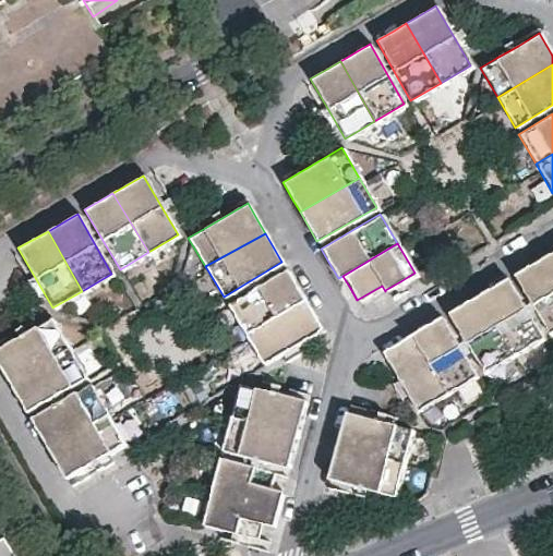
[(552,250),(542,256),(552,275),(552,250)]
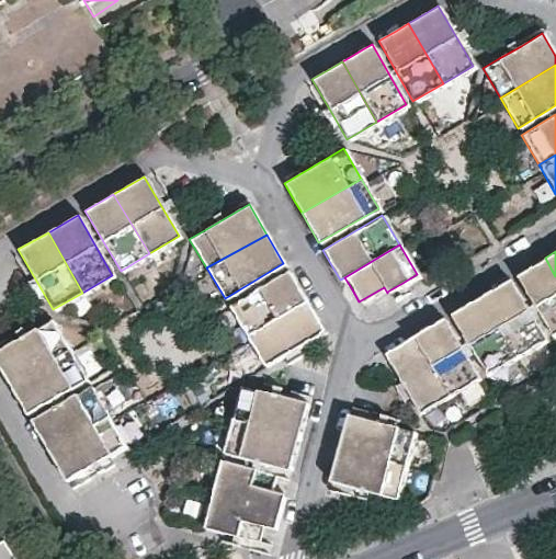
[(555,331),(555,276),(545,258),(515,275),(549,335),(555,331)]
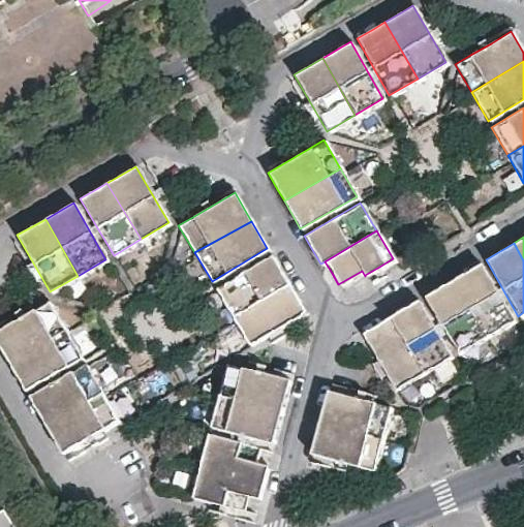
[(287,283),(271,254),(215,287),(232,316),(287,283)]
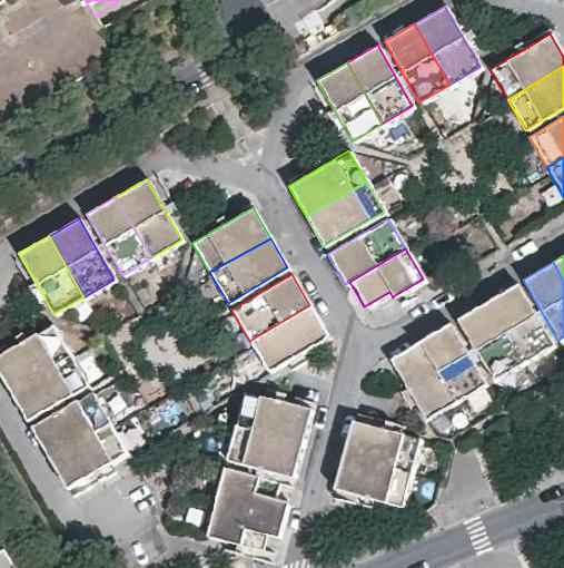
[(551,345),(516,284),(485,302),(521,362),(551,345)]
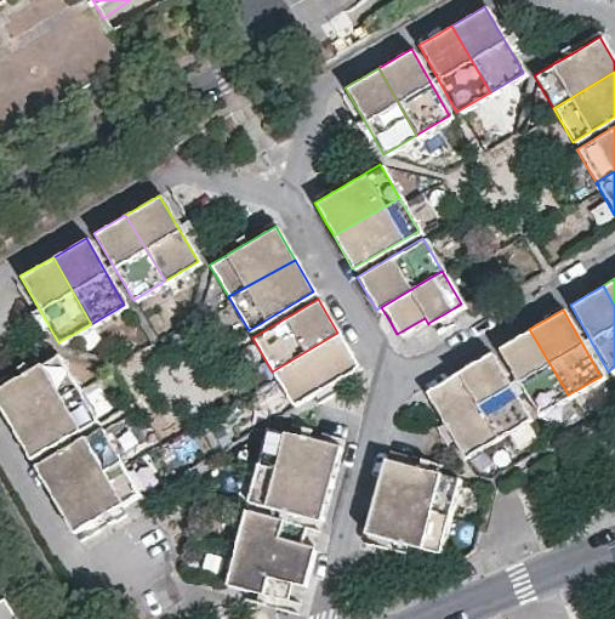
[(568,395),(529,329),(496,347),(535,414),(568,395)]
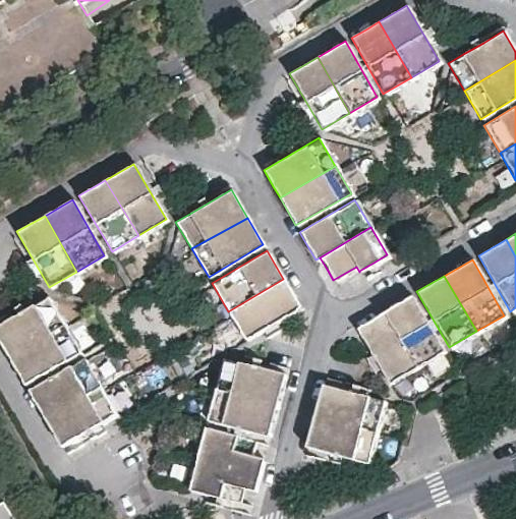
[(291,294),(283,279),(228,311),(243,338),(259,329),(274,321),(298,306),(291,294)]
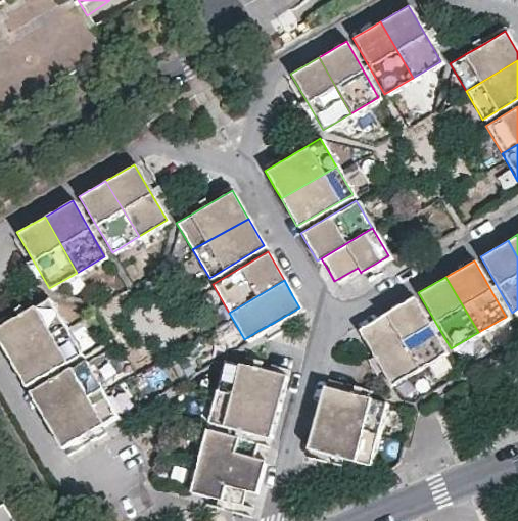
[(444,352),(412,296),(384,313),(416,369),(444,352)]
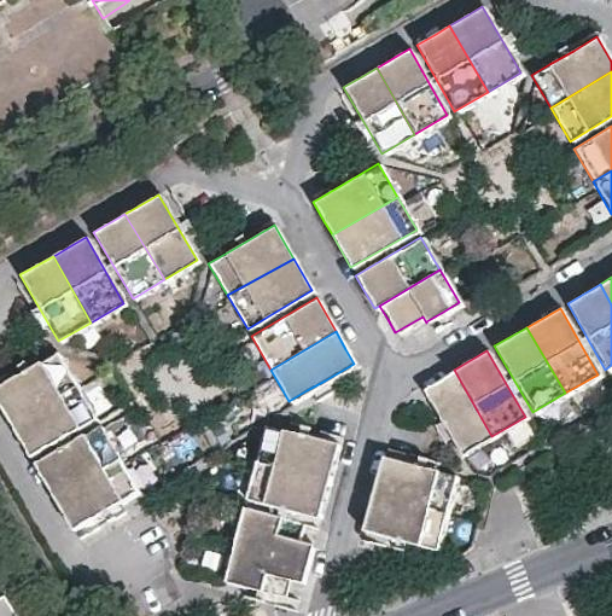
[(74,384),(54,352),(36,362),(0,382),(0,410),(9,423),(74,384)]
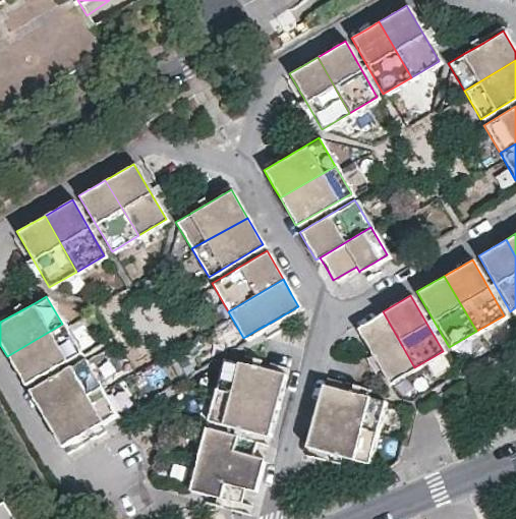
[(383,311),(354,328),(387,383),(414,367),(383,311)]
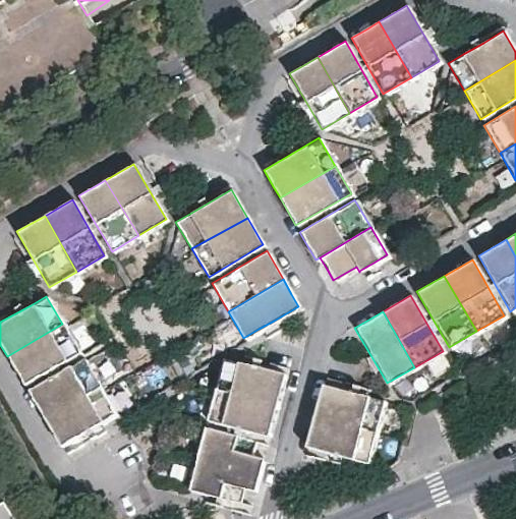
[(78,351),(62,324),(7,356),(13,367),(23,384),(78,351)]
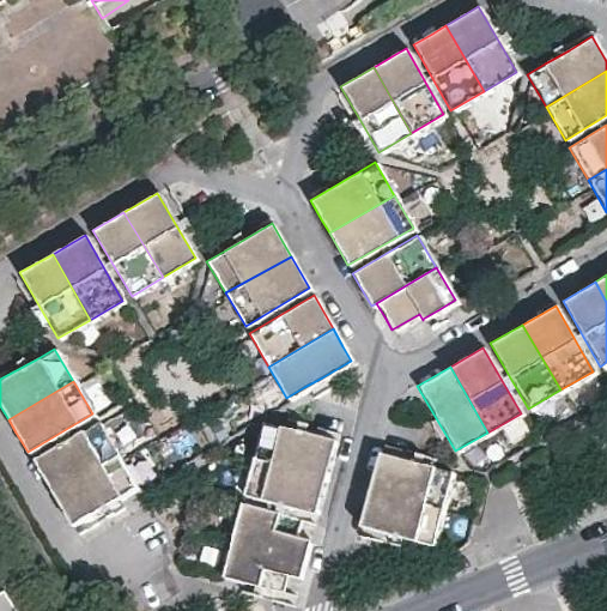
[(116,454),(97,421),(31,459),(41,476),(50,491),(116,454)]
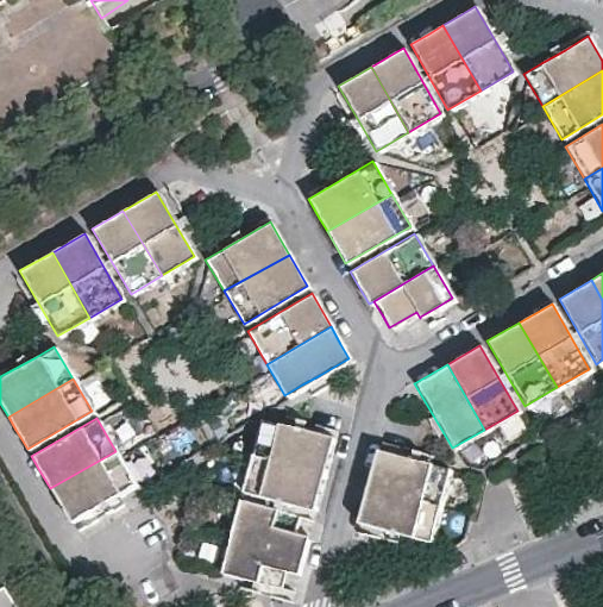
[(316,433),(258,418),(249,454),(321,474),(326,455),(331,437),(316,433)]
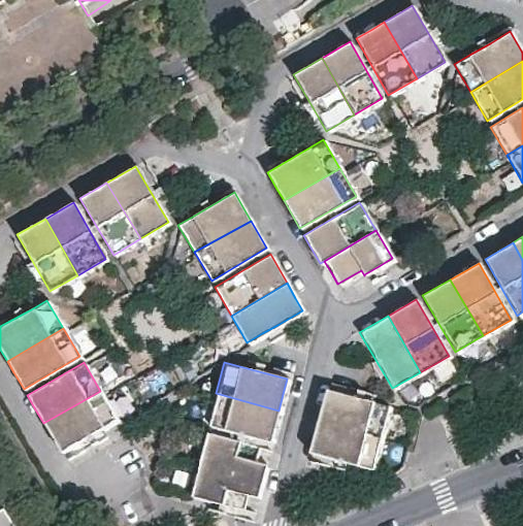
[(337,392),(324,389),(320,404),(316,421),(379,436),(387,404),(337,392)]
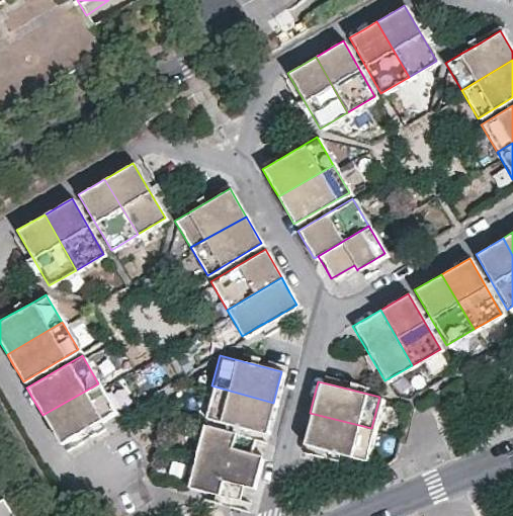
[(113,411),(98,383),(43,415),(51,430),(59,443),(80,430),(98,420),(113,411)]
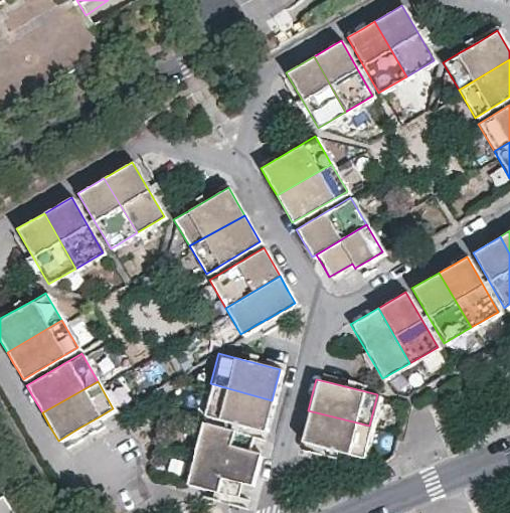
[(272,400),(210,383),(202,413),(265,430),(269,413),(272,400)]
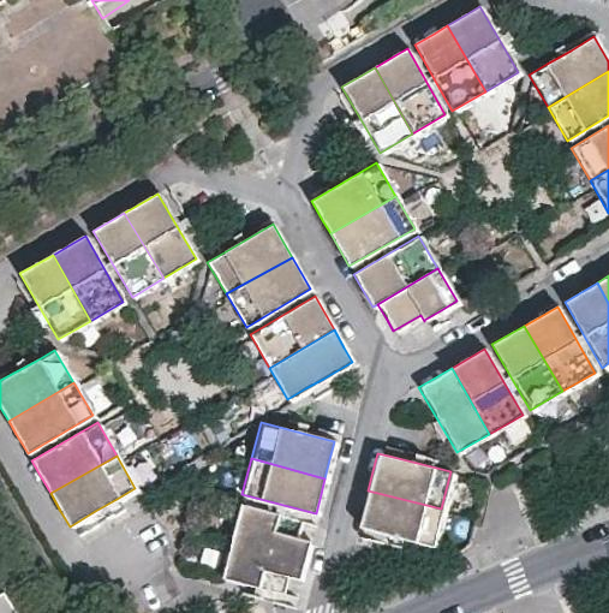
[(441,509),(368,491),(368,494),(362,516),(359,527),(411,540),(433,546),(441,509)]
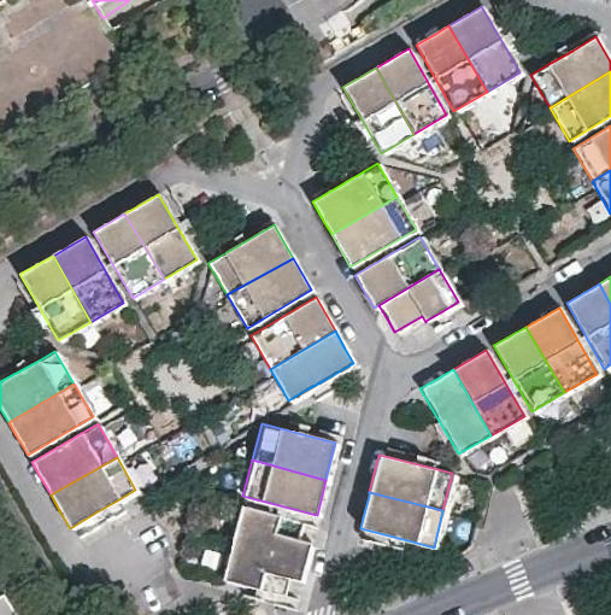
[(277,515),(238,504),(228,540),(304,562),(306,552),(310,543),(272,532),(277,515)]
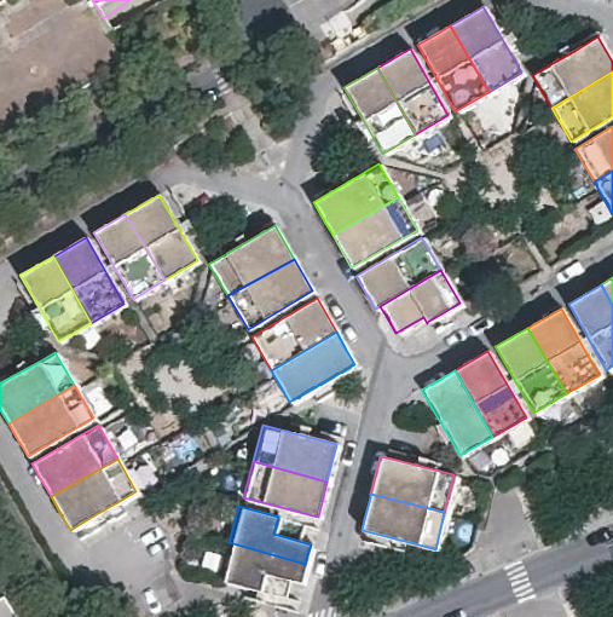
[(305,564),(229,542),(219,580),(256,590),(262,572),(300,582),(301,577),(304,569),(305,564)]
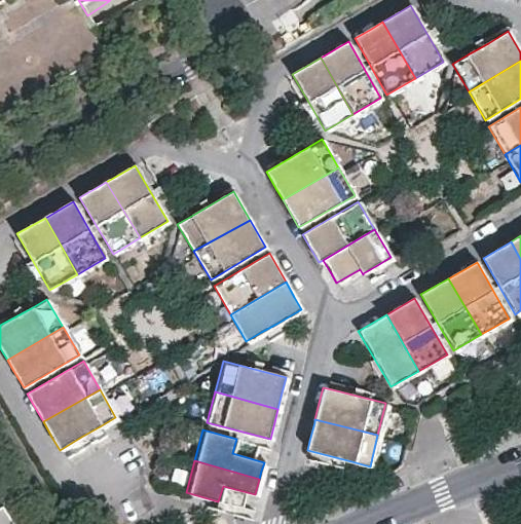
[(0,523),(11,523),(1,504),(0,504),(0,523)]
